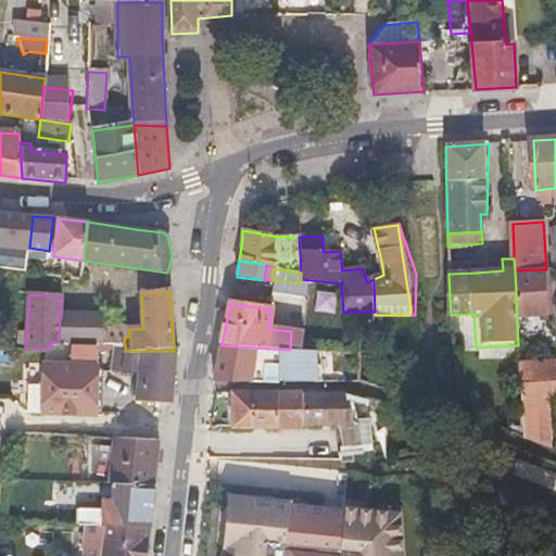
[(59,342),(70,342),(96,343),(102,343),(102,315),(60,314),(59,342)]
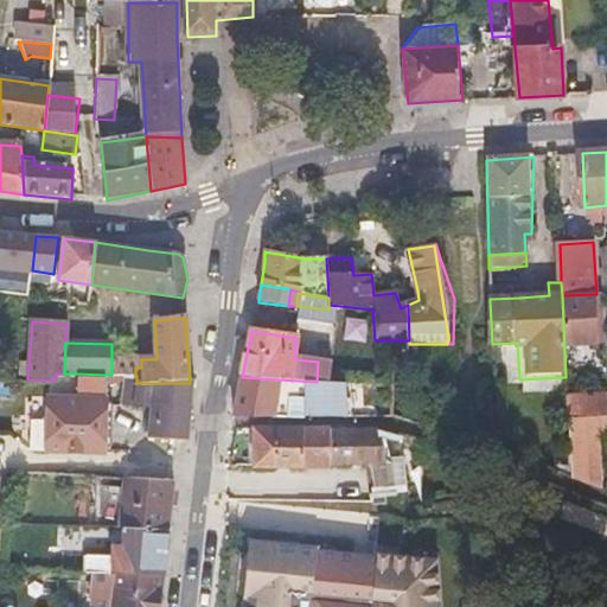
[(104,375),(76,374),(75,395),(46,394),(45,425),(43,454),(100,457),(104,375)]
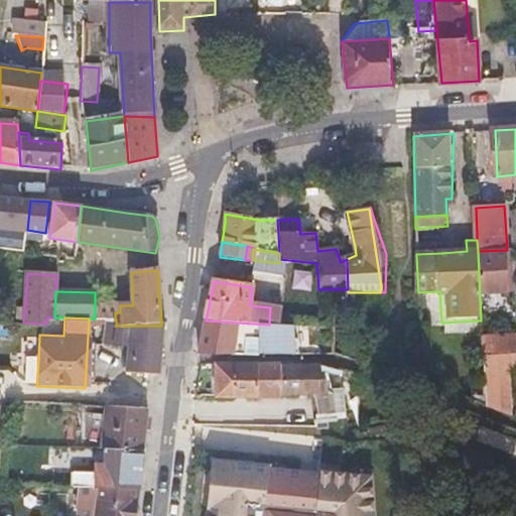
[(163,325),(161,326),(116,326),(116,319),(115,319),(105,319),(104,345),(129,347),(127,373),(150,373),(160,373),(163,325)]
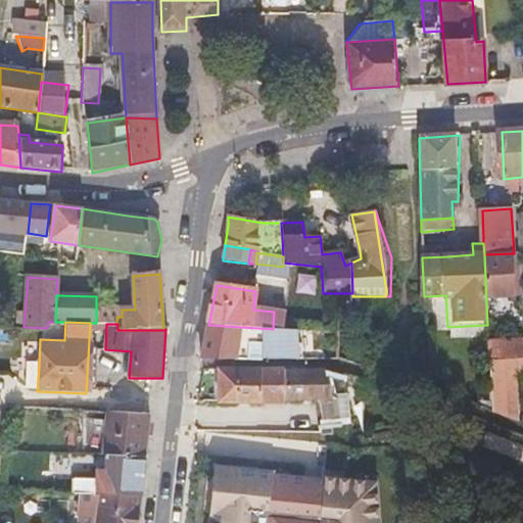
[(201,358),(262,359),(262,357),(297,359),(298,331),(273,329),(208,325),(201,358)]
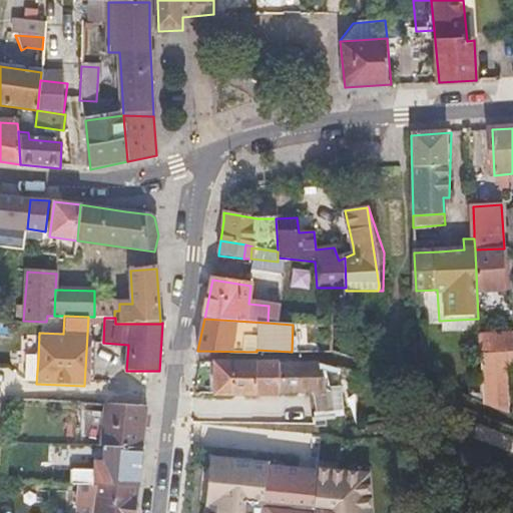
[(512,354),(512,335),(479,337),(480,357),(512,354)]
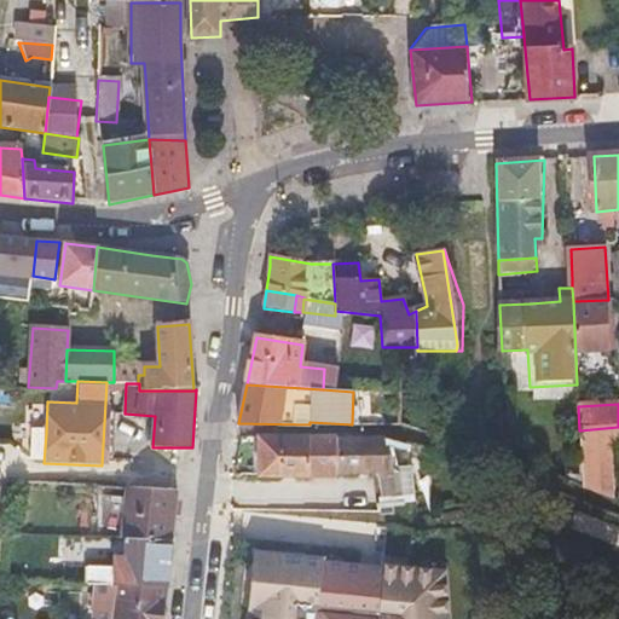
[(582,487),(615,501),(612,441),(618,440),(618,427),(579,431),(582,487)]
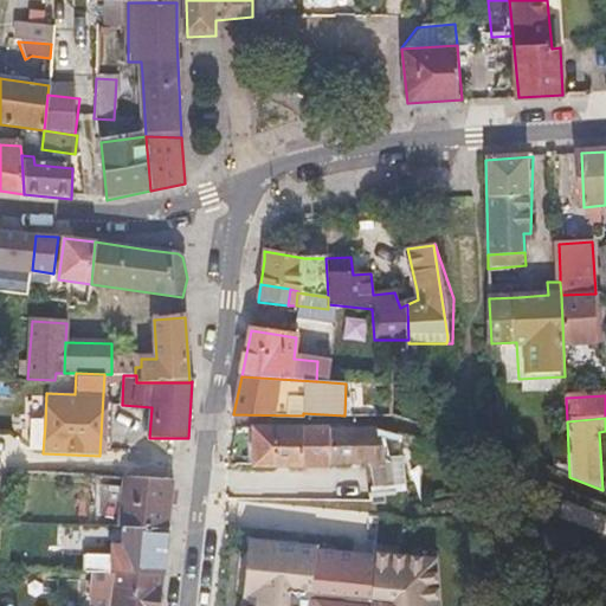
[(27,453),(43,453),(45,424),(28,423),(27,453)]
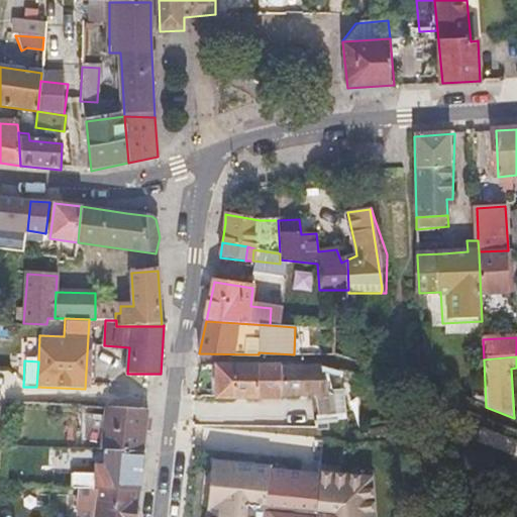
[(325,365),(277,366),(278,397),(312,397),(315,418),(316,423),(337,421),(347,420),(344,398),(332,399),(333,377),(358,383),(357,377),(325,365)]
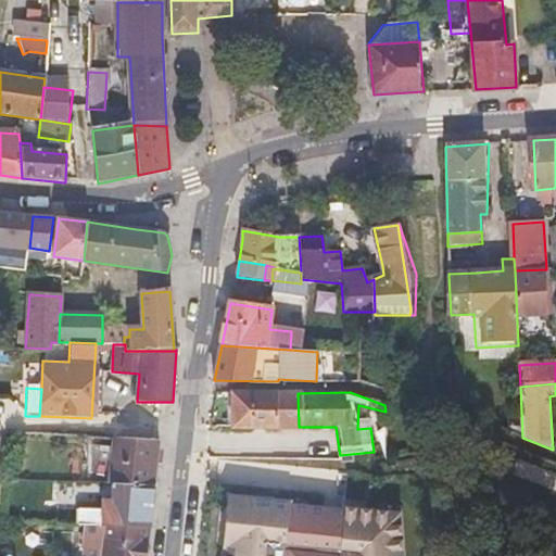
[(298,393),(236,394),(236,426),(299,427),(298,393)]
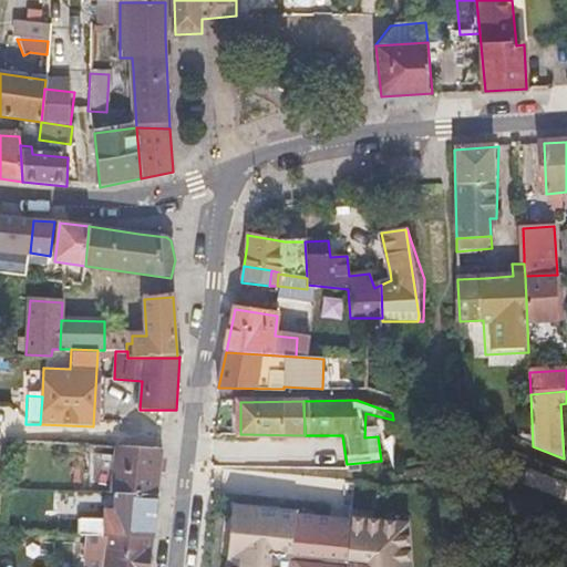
[(155,495),(161,451),(115,449),(111,494),(155,495)]
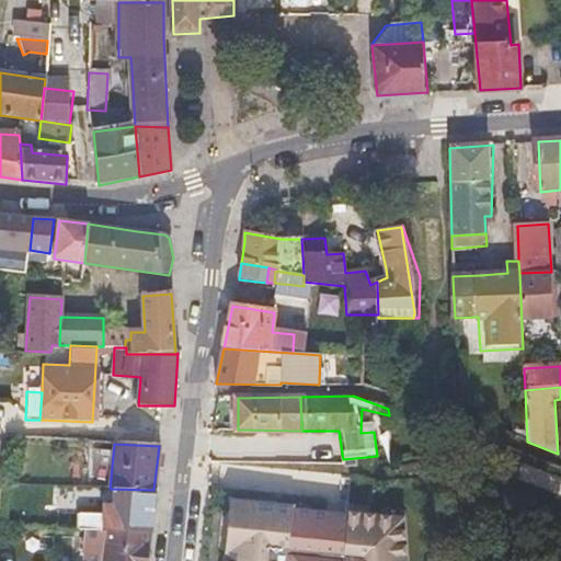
[(149,531),(153,490),(110,489),(101,489),(101,515),(80,515),(80,529),(105,530),(149,531)]
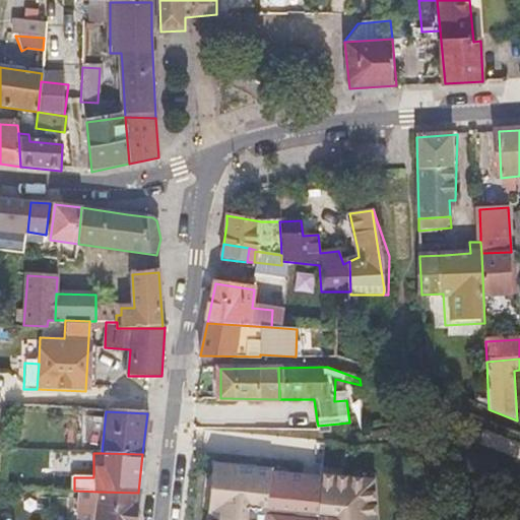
[(378,519),(376,477),(212,463),(206,519),(378,519)]
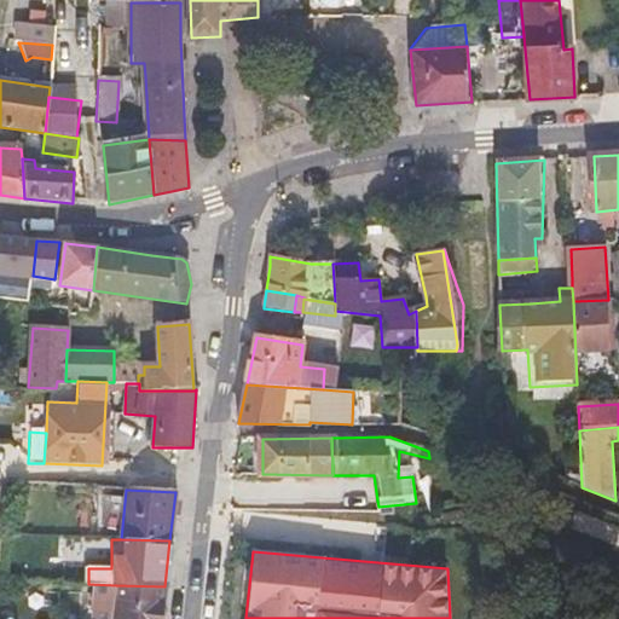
[(161,618),(165,586),(116,585),(113,618),(161,618)]
